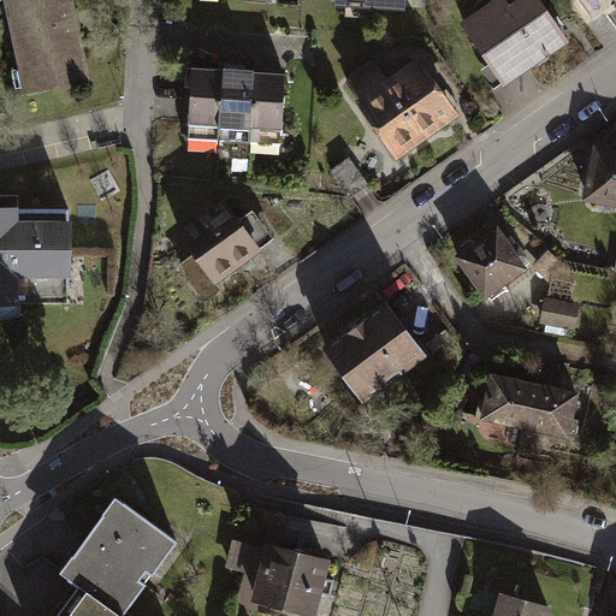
[(11,0),(30,96),(90,84),(73,0),(11,0)]
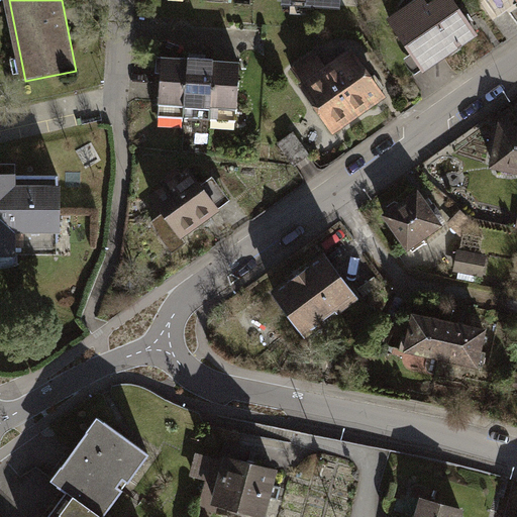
[(406,0),(388,12),(423,67),(479,30),(458,0),(406,0)]
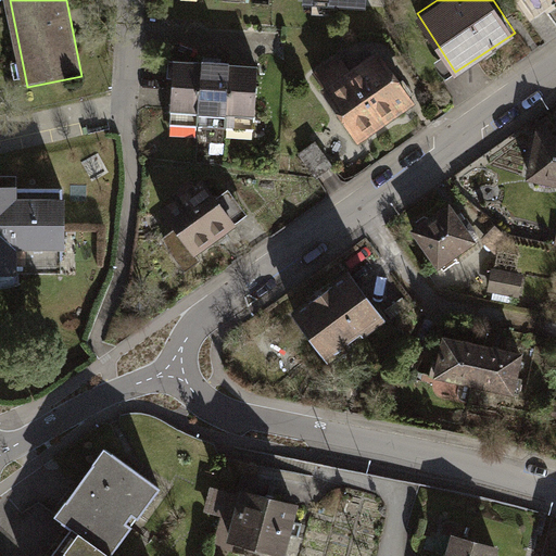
[(516,0),(530,21),(555,2),(555,1),(554,0),(516,0)]
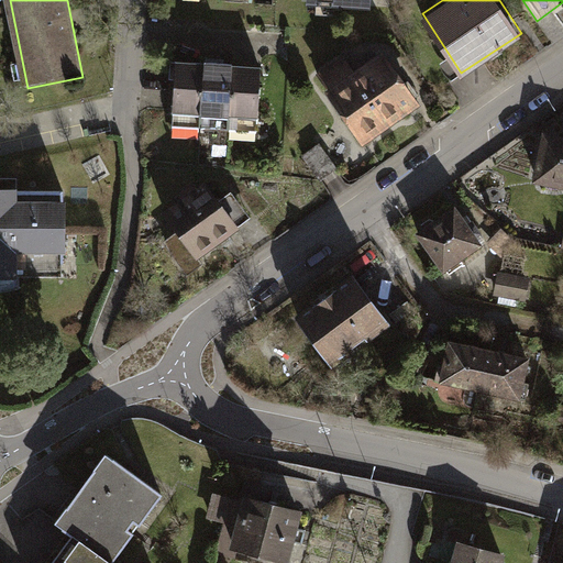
[(385,55),(359,74),(344,53),(315,75),(331,98),(365,144),(420,105),(385,55)]
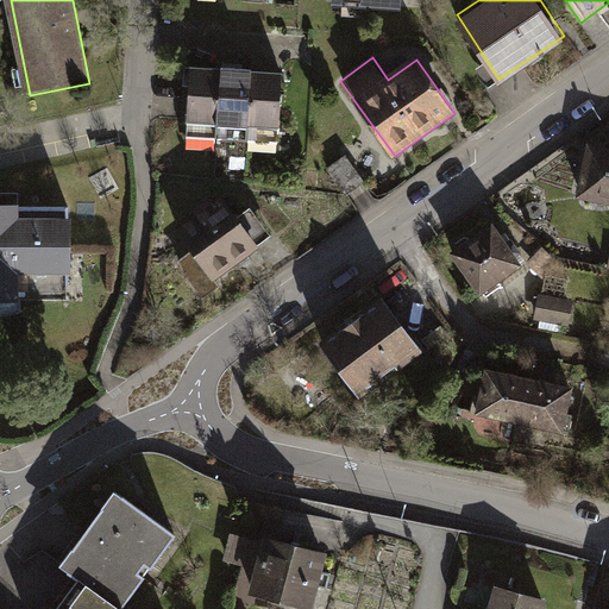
[(190,63),(187,136),(281,142),(284,68),(263,67),(190,63)]
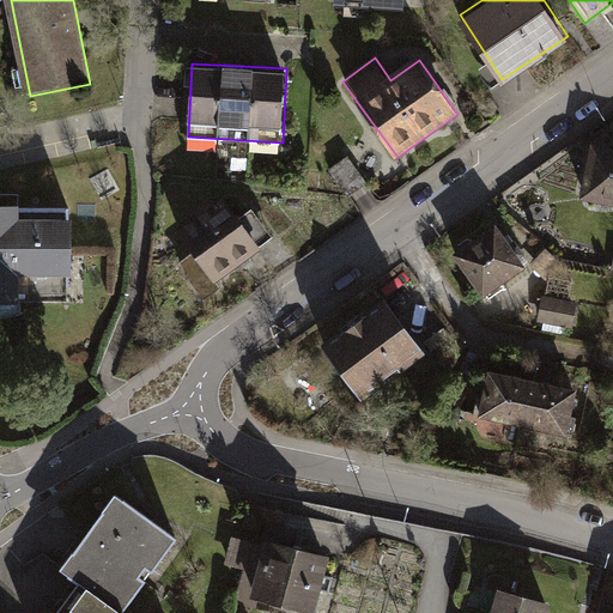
[(612,152),(595,150),(586,201),(612,206),(612,152)]
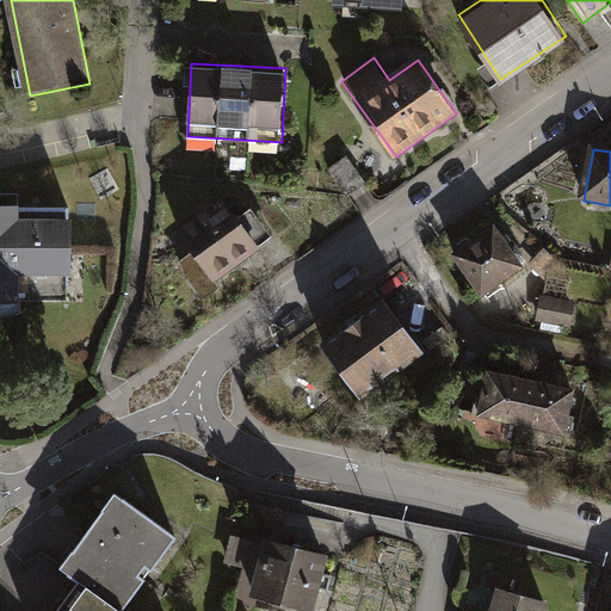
[(347,155),(329,168),(347,195),(365,183),(347,155)]
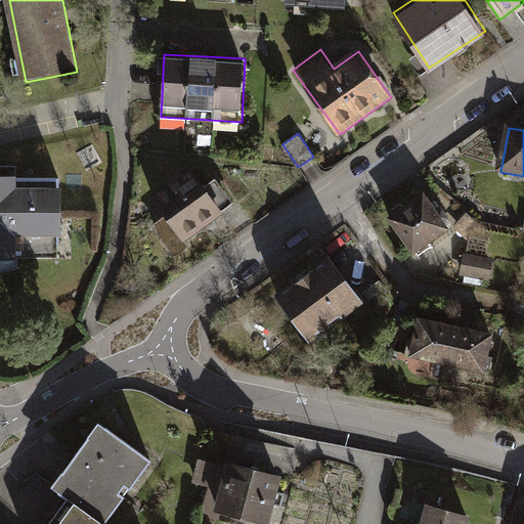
[(150,225),(174,257),(189,246),(185,239),(234,204),(215,178),(206,184),(191,165),(149,197),(164,215),(150,225)]
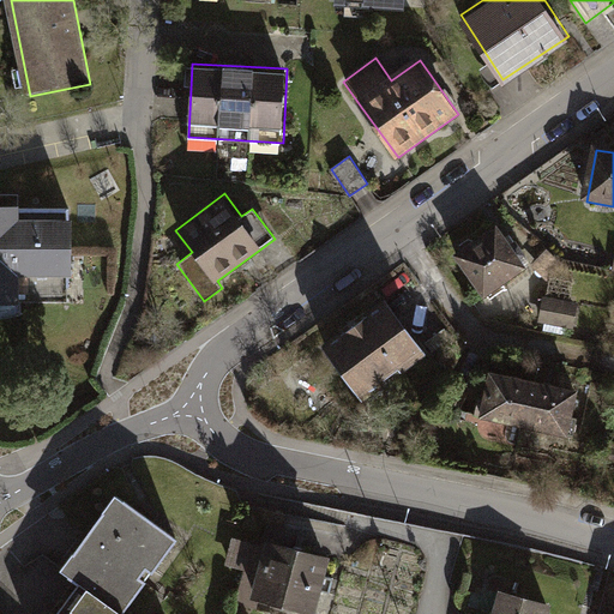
[(22,300),(68,299),(68,208),(18,206),(19,200),(0,200),(0,313),(6,313),(22,309),(22,300)]
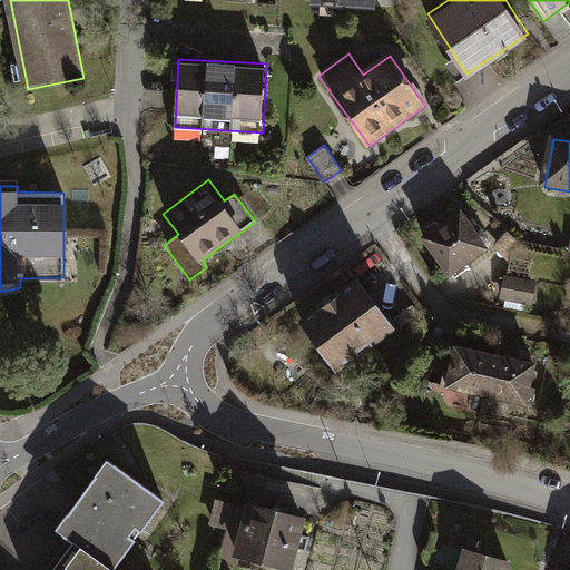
[(423,246),(451,283),(492,252),(465,215),(423,246)]
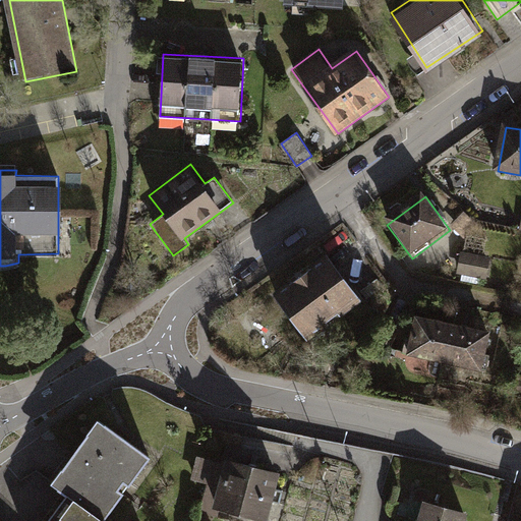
[(463,277),(491,279),(493,256),(465,254),(463,277)]
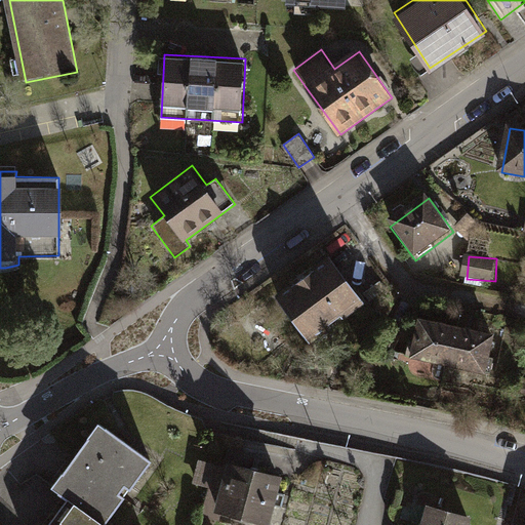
[(279,303),(309,346),(365,307),(335,264),(279,303)]
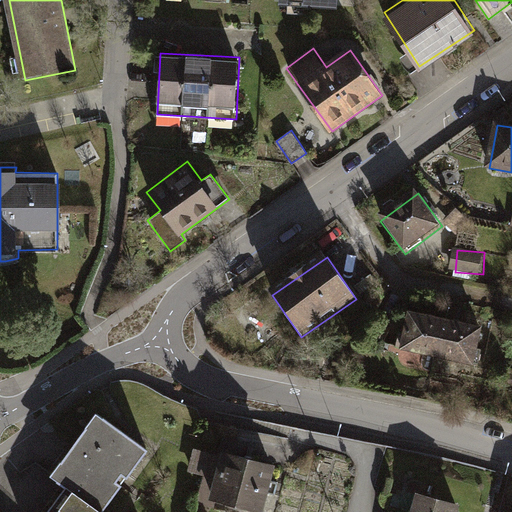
[(409,307),(400,347),(473,363),(482,323),(453,317),(409,307)]
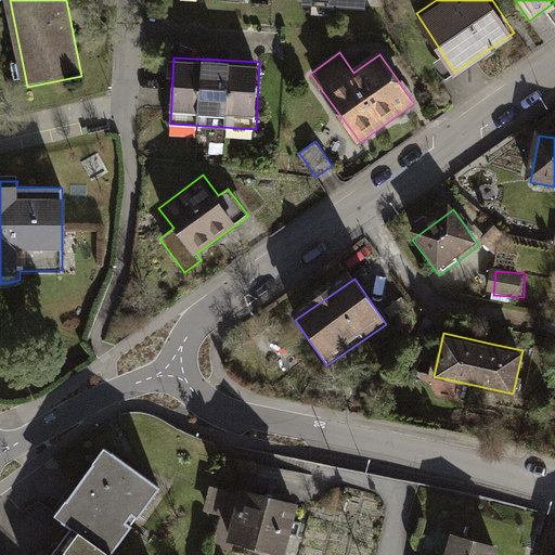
[(56,515),(72,525),(111,553),(131,526),(126,521),(132,512),(138,516),(159,487),(112,452),(100,468),(93,464),(56,515)]
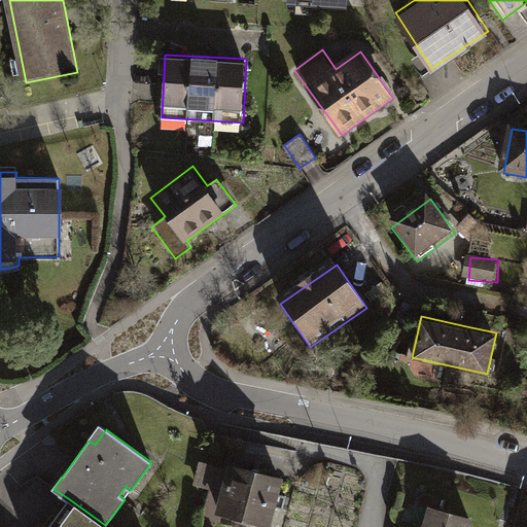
[(217,467),(203,518),(217,522),(220,512),(267,524),(280,479),(232,465),(230,470),(217,467)]
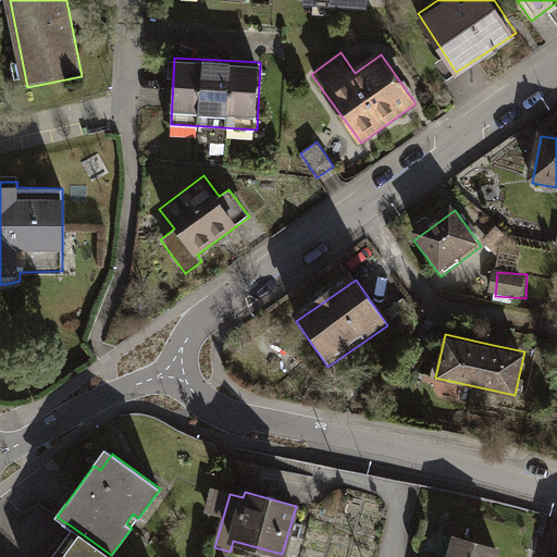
[(113,556),(111,555),(72,527),(48,556),(113,556)]
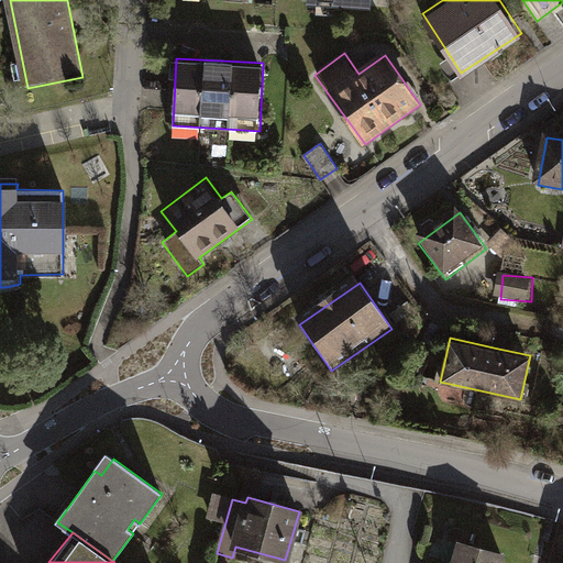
[(505,562),(508,554),(463,543),(457,562),(505,562)]
